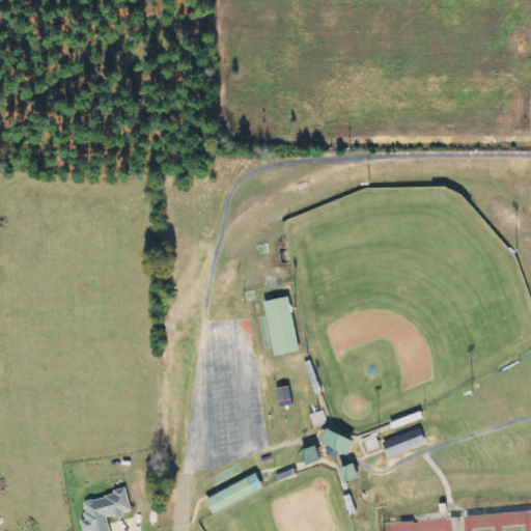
[(263,301),(287,296),(300,348),(276,354),(263,301)]
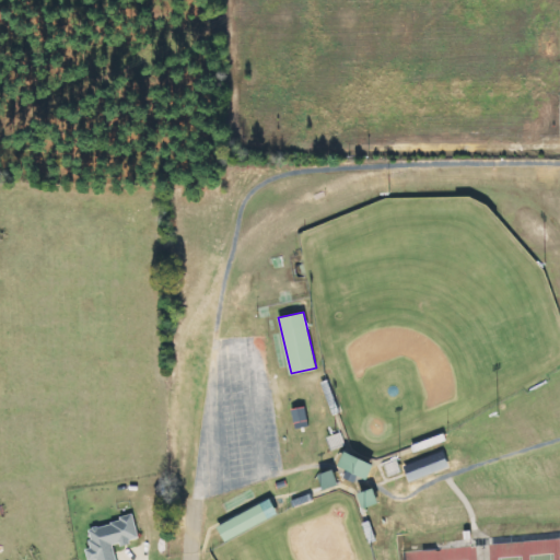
[(290,410),(303,407),(307,427),(294,429),(290,410)]
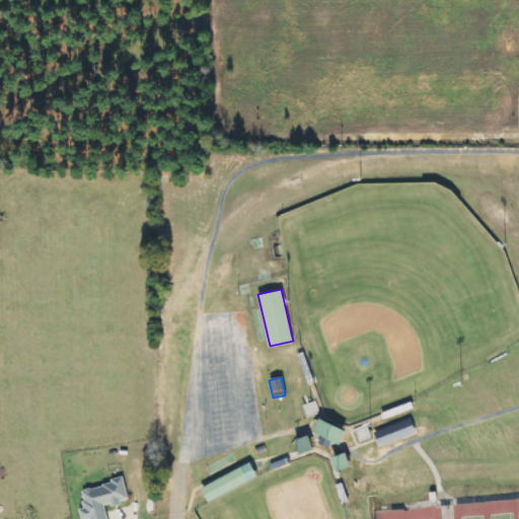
[(346,445),(351,428),(320,420),(316,433),(326,435),(323,444),(335,447),(336,442),(346,445)]
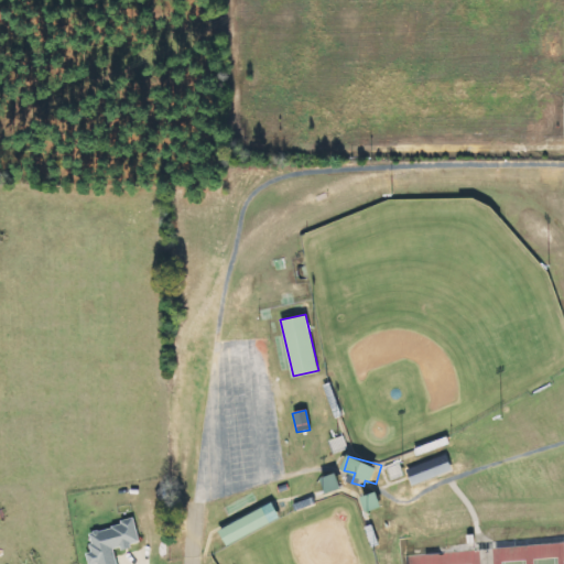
[(405,469),(429,461),(435,475),(412,485),(405,469)]
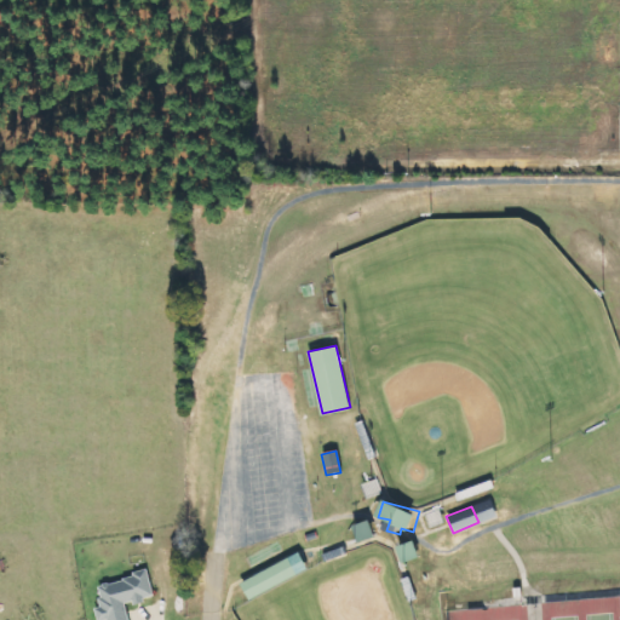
[(379,537),(374,520),(356,526),(361,541),(379,537)]
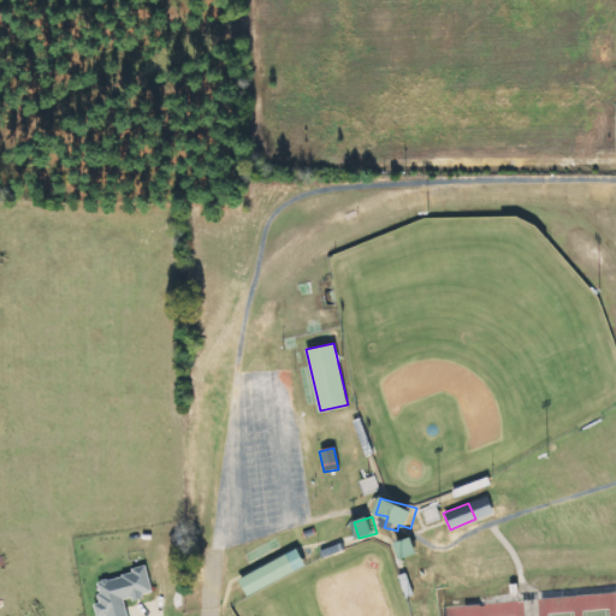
[(398,543),(404,561),(421,555),(416,538),(398,543)]
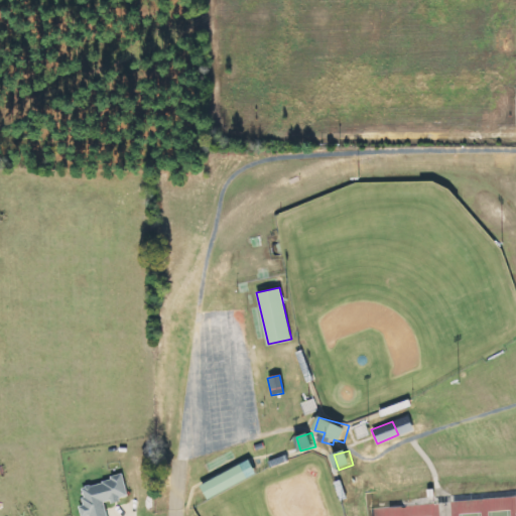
[(200,486),(240,464),(247,477),(208,499),(200,486)]
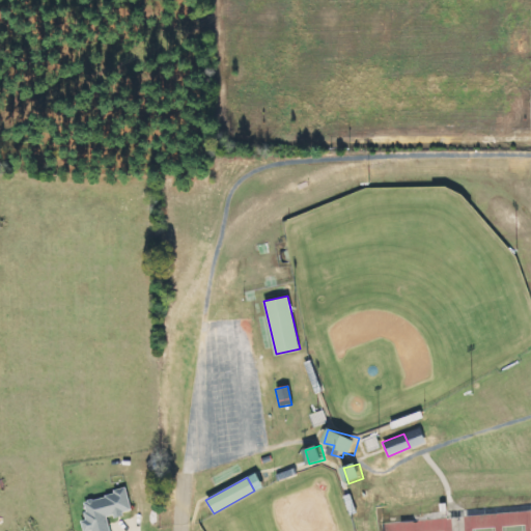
[(112,530),(110,518),(134,511),(129,491),(85,501),(89,520),(83,521),(85,530),(93,530),(94,530),(112,530)]
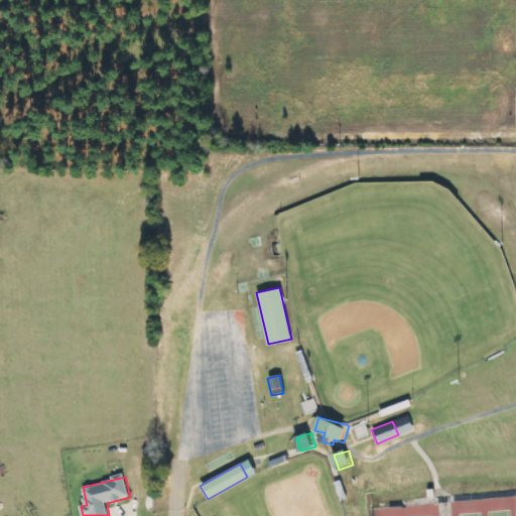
[(375,515),(410,515),(515,513),(515,500),(375,504),(375,515)]
